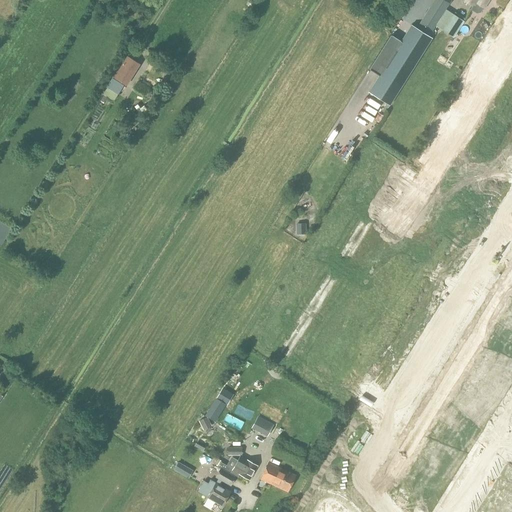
[(411,26),(370,93),(390,106),(432,38),(429,36),(436,25),(445,9),(451,0),(436,0),(417,30),(411,26)]
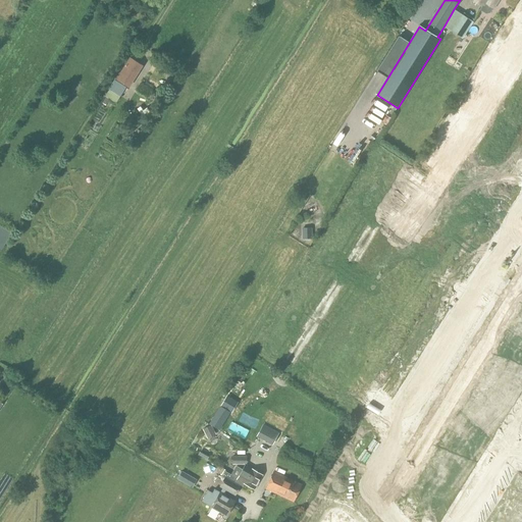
[(498,0),(471,0),(483,7),(486,4),(493,8),(498,0)]
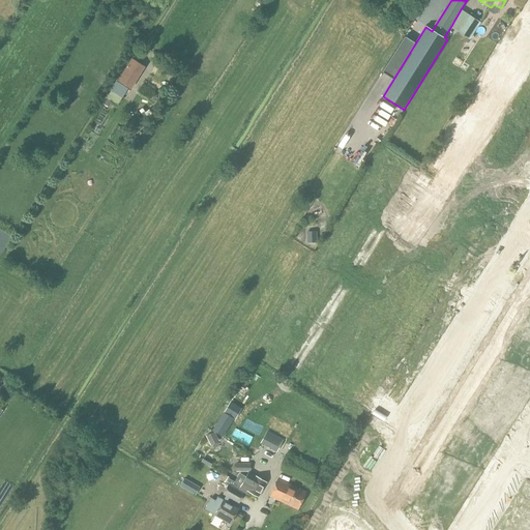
[(513,0),(513,2),(513,4),(521,9),(526,0),(513,0)]
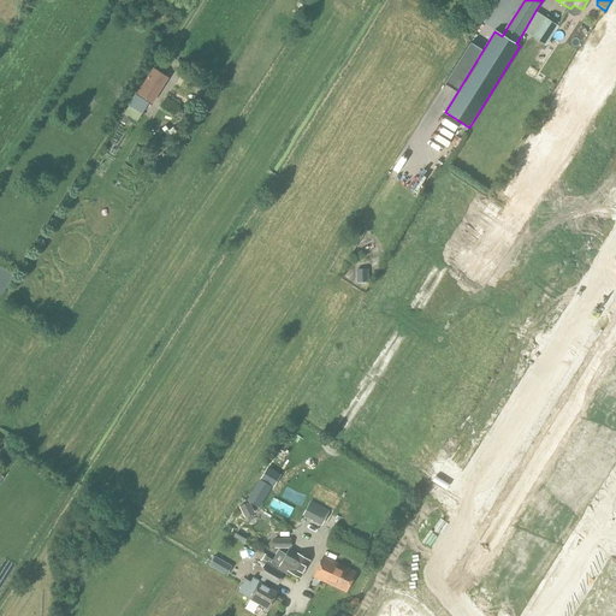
[(544,18),(531,37),(546,48),(558,28),(544,18)]
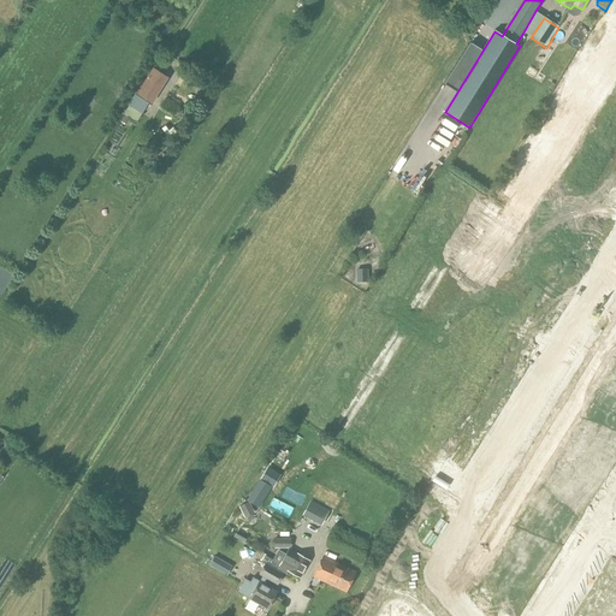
[(599,24),(593,33),(605,40),(609,35),(615,39),(615,27),(614,27),(610,31),(599,24)]
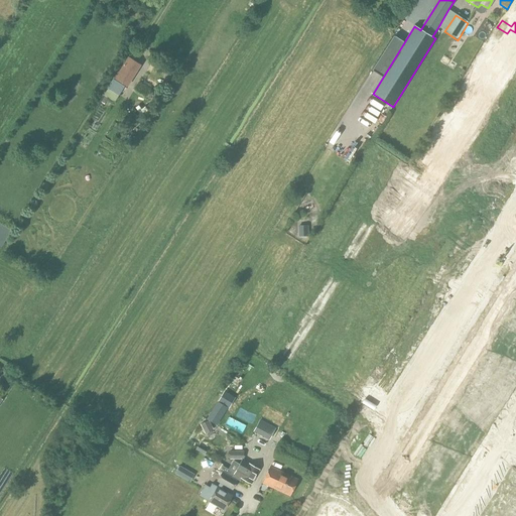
[(127,86),(140,63),(128,56),(115,79),(127,86)]
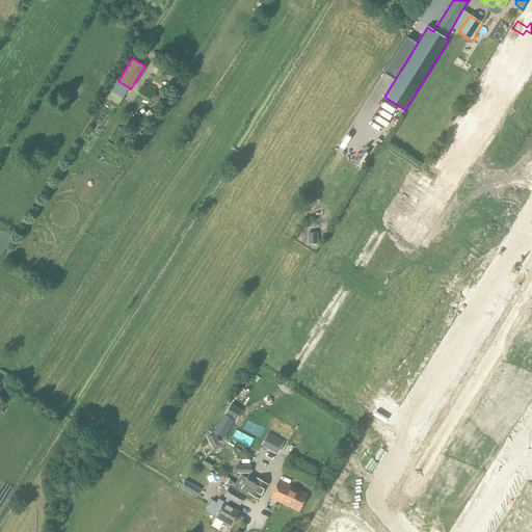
[(117,105),(128,88),(117,82),(107,99),(117,105)]
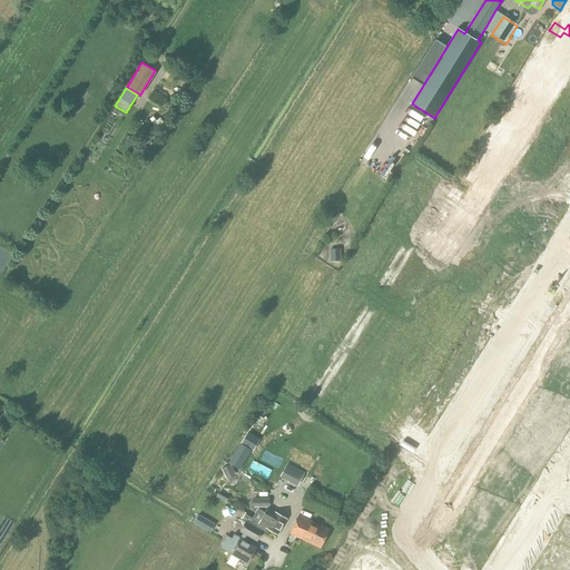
[(544,149),(548,144),(536,136),(532,140),(544,149)]
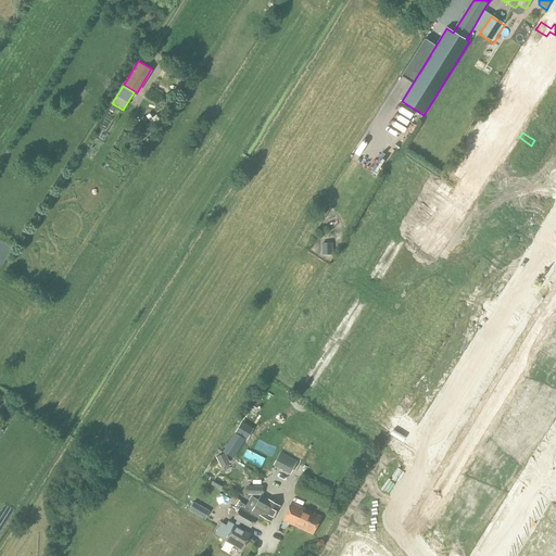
[(373,141),(365,151),(374,159),(381,148),(373,141)]
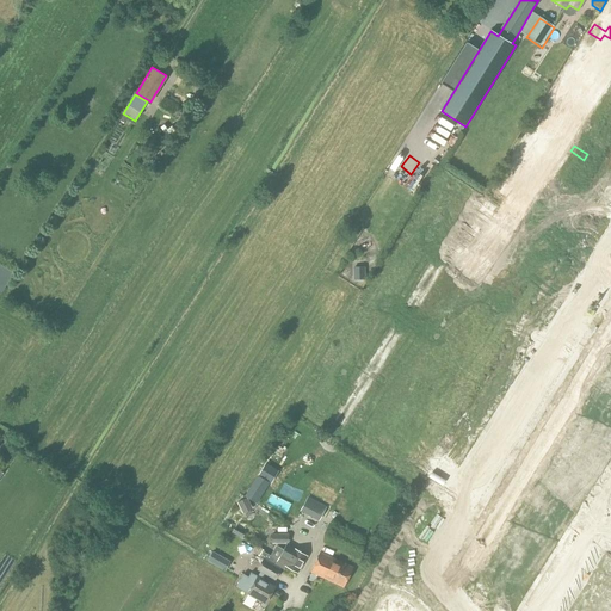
[(365,266),(353,267),(353,279),(365,279),(365,266)]
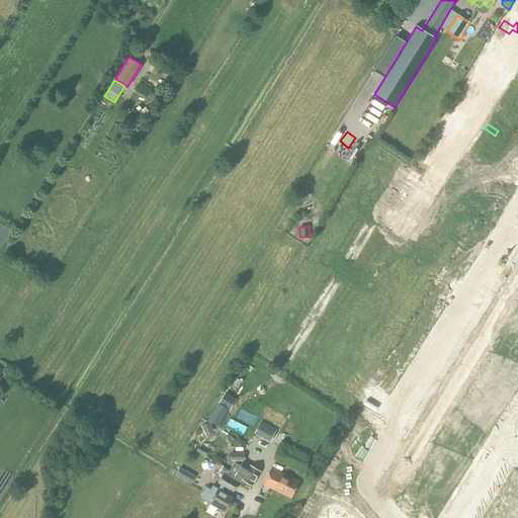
[(225,393),(219,403),(228,409),(229,409),(230,410),(236,400),(225,393)]
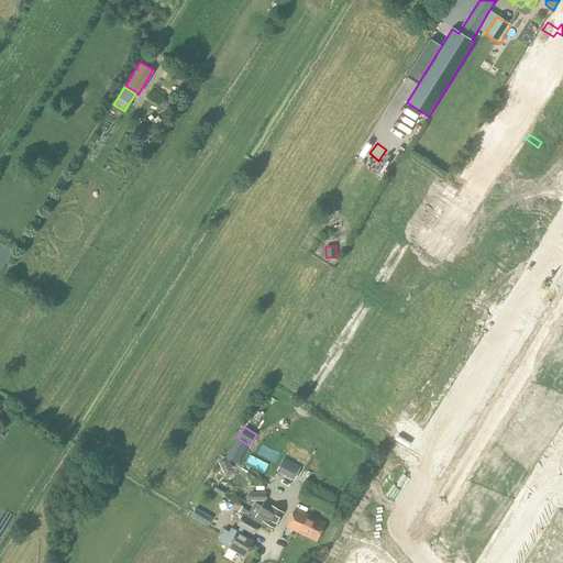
[(238,438),(227,457),(235,463),(247,444),(238,438)]
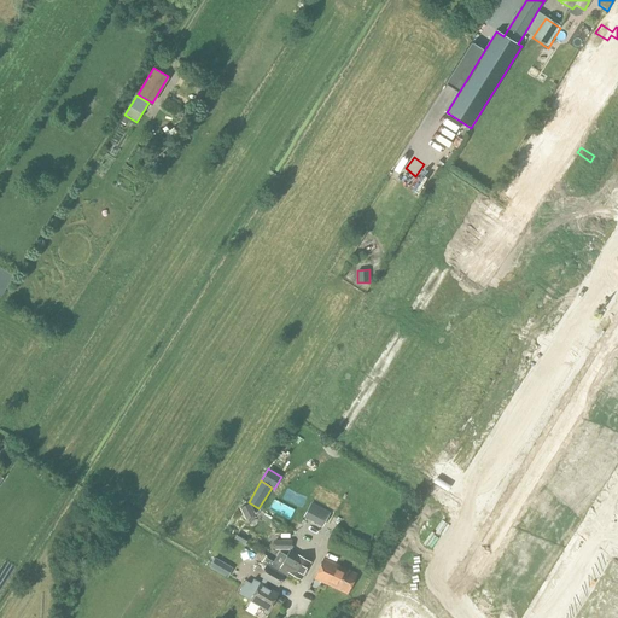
[(316,497),(320,491),(304,482),(301,489),(316,497)]
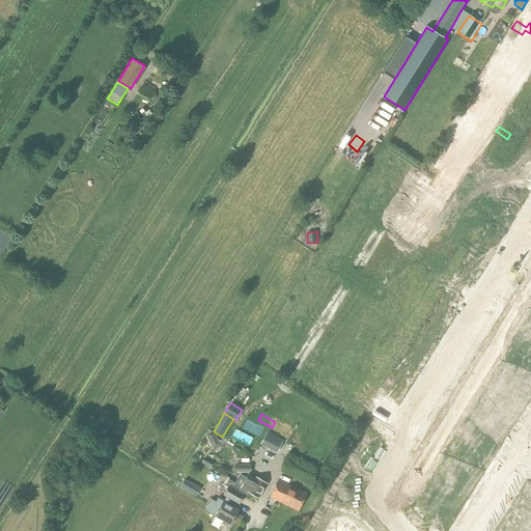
[(270,428),(262,443),(277,451),(284,437),(270,428)]
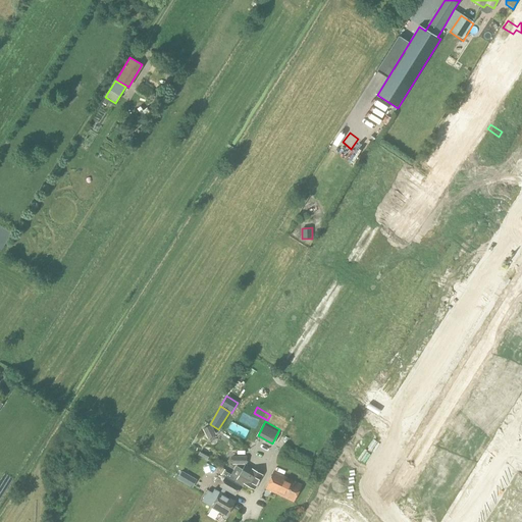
[(209,438),(216,435),(211,426),(204,429),(209,438)]
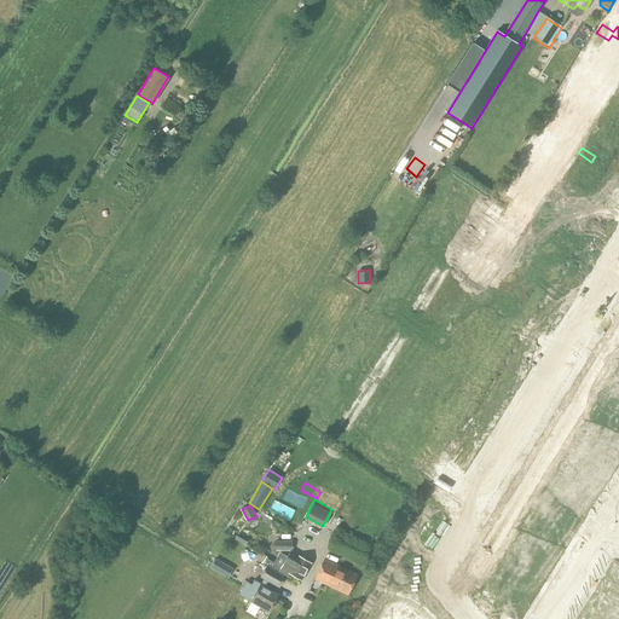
[(302,580),(311,563),(290,553),(279,573),(287,577),(289,573),(302,580)]
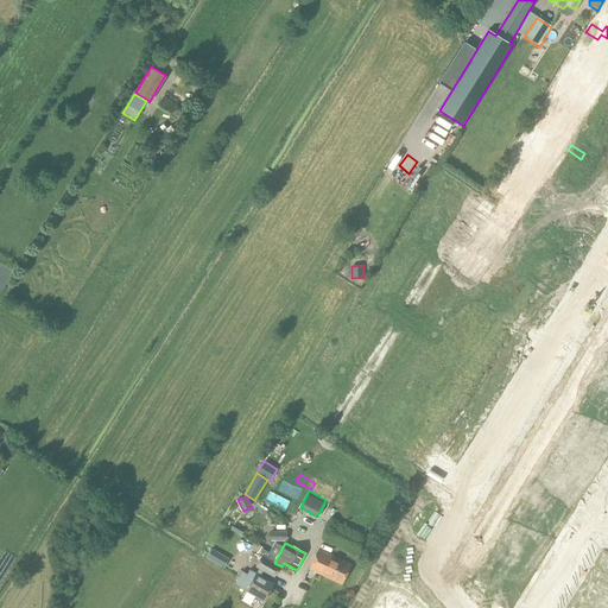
[(214,561),(217,553),(211,550),(208,557),(214,561)]
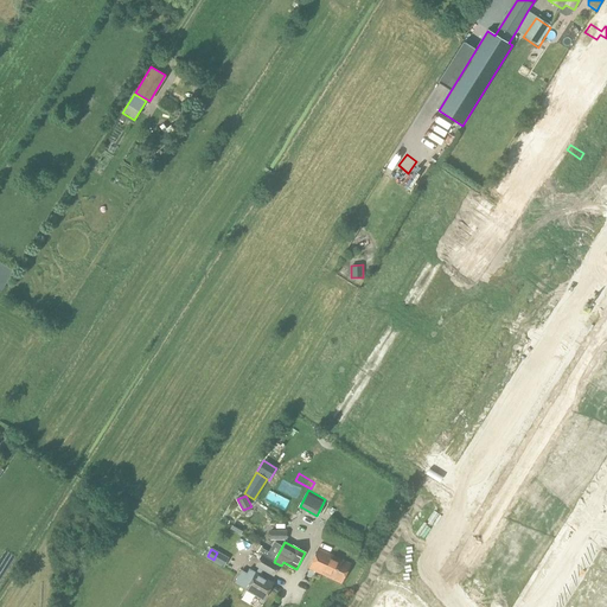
[(342,583),(350,564),(319,550),(310,568),(342,583)]
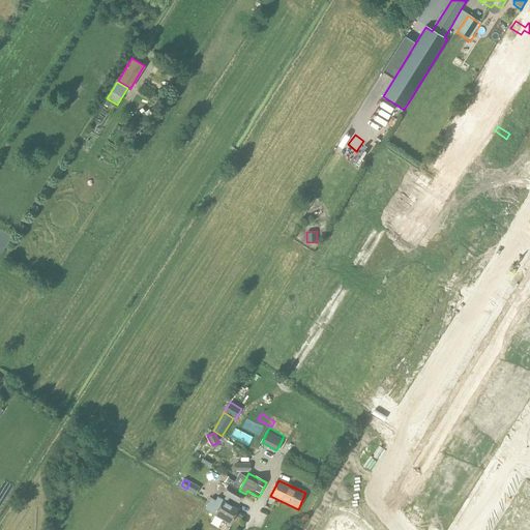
[(238,500),(241,493),(229,487),(226,493),(238,500)]
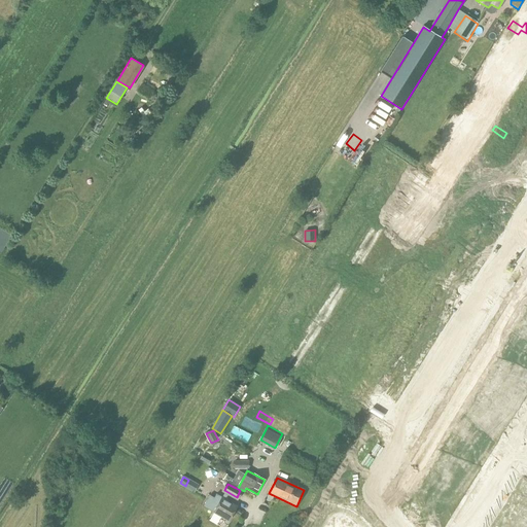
[(229,521),(237,505),(216,494),(212,502),(217,505),(213,513),(229,521)]
